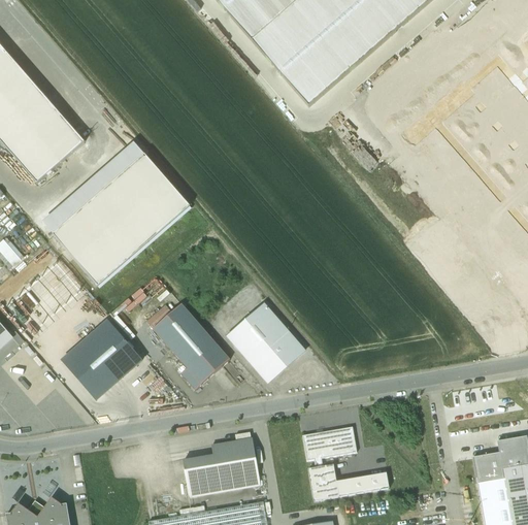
[(219,0),(308,102),(426,0),(219,0)]
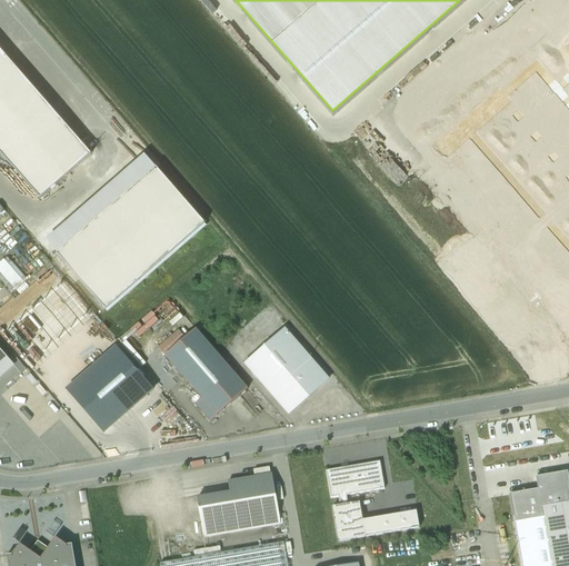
[(6,55),(0,59),(0,151),(40,197),(91,152),(25,76),(27,73),(9,52),(6,55)]
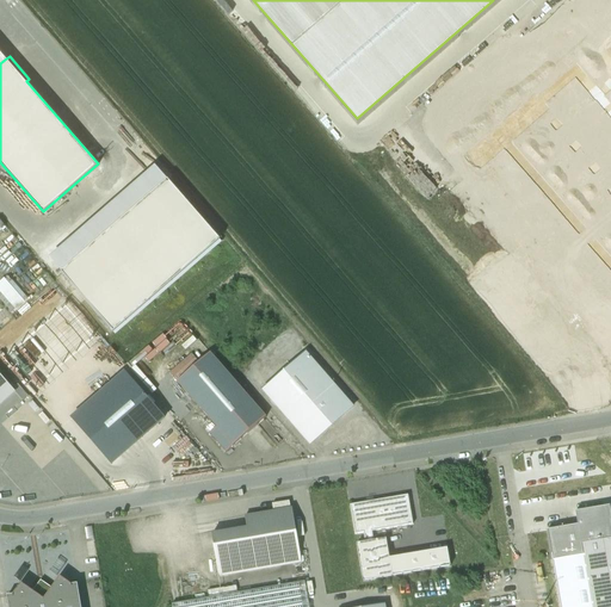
[(50,255),(113,330),(220,237),(155,166),(50,255)]
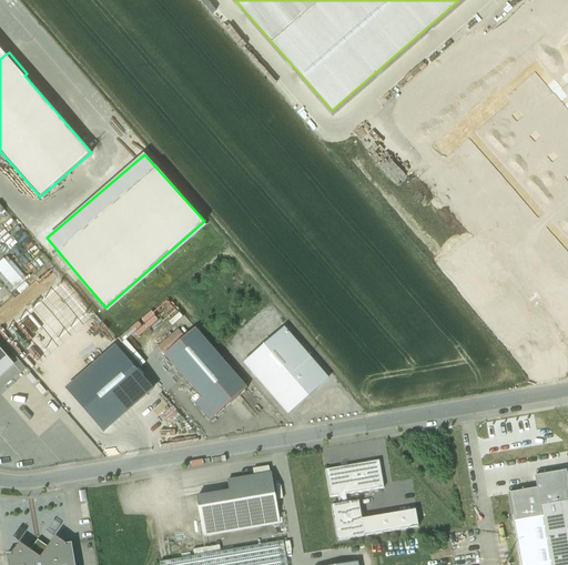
[(0,258),(0,272),(12,288),(26,276),(6,253),(0,258)]
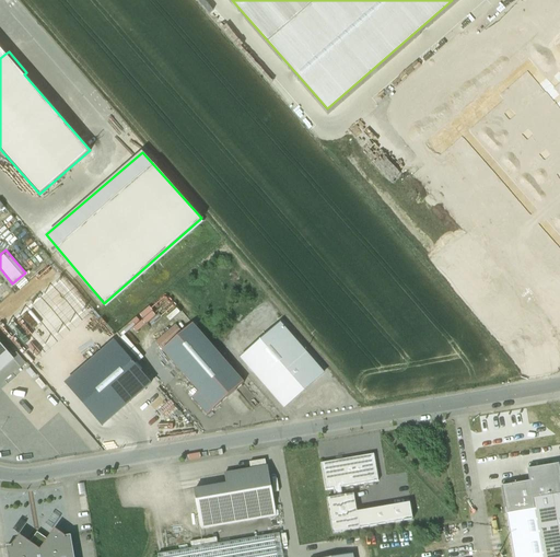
[(194,397),(207,413),(248,375),(195,316),(162,346),(202,390),(194,397)]
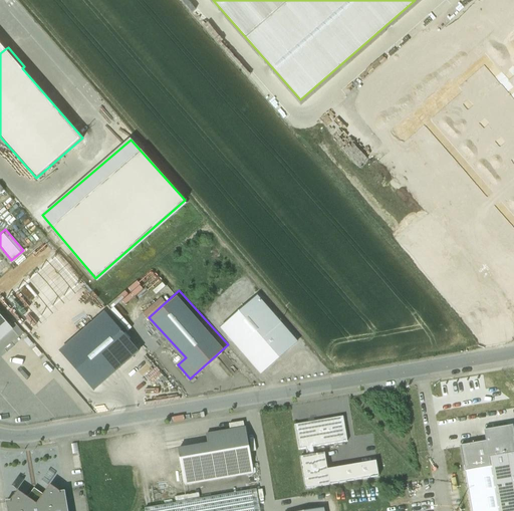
[(296,340),(257,295),(221,326),(260,372),(296,340)]
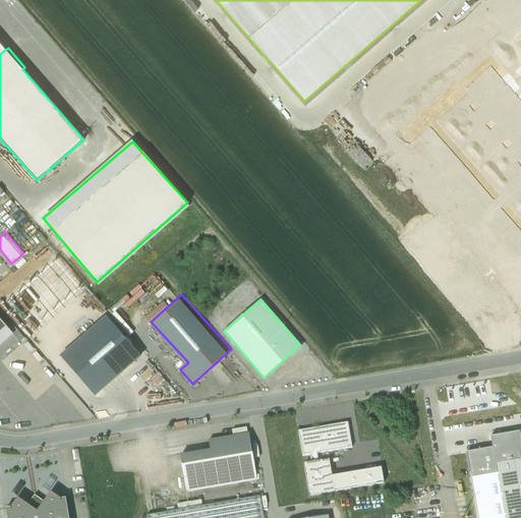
[(106,315),(61,355),(95,394),(139,354),(106,315)]
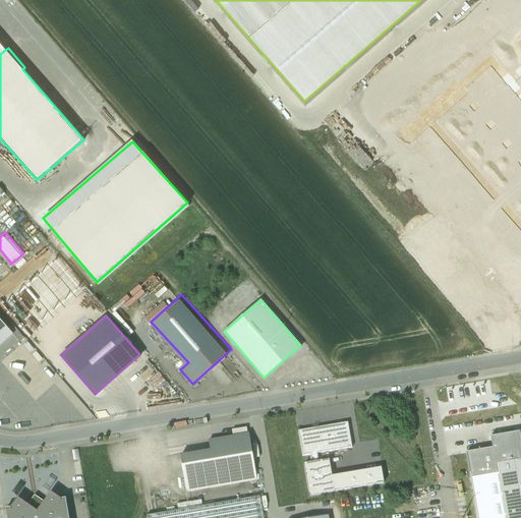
[(0,344),(13,333),(0,318),(0,344)]
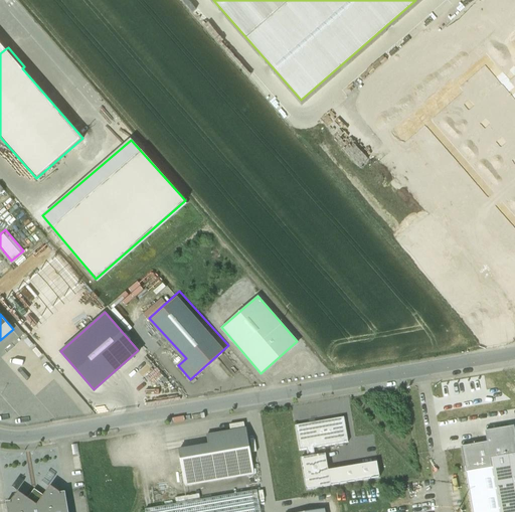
[(165,392),(174,385),(163,369),(153,376),(165,392)]
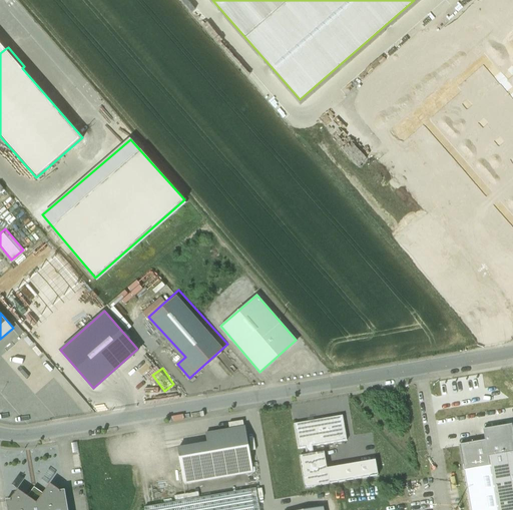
[(307,454),(314,452),(313,444),(347,439),(343,414),(294,422),(298,447),(305,446),(307,454)]
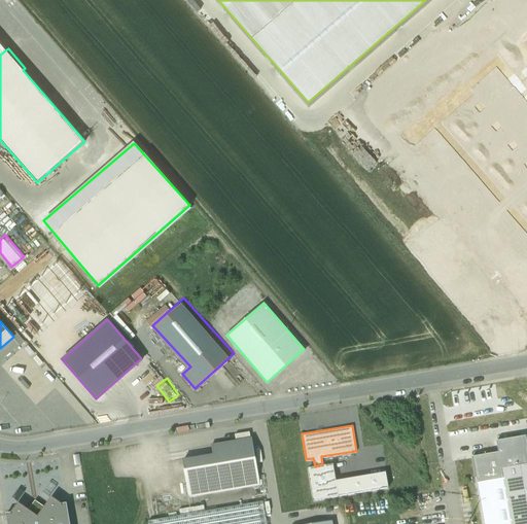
[(222,452),(213,454),(182,459),(187,490),(259,478),(252,437),(221,442),(222,452)]
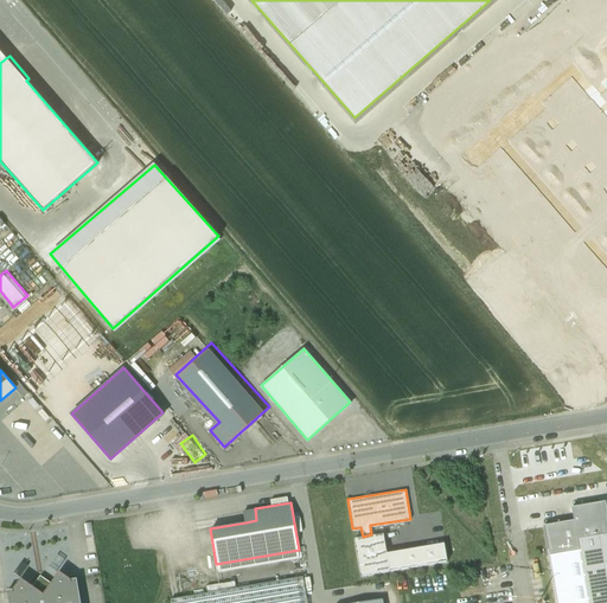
[(256,520),(255,508),(243,511),(246,523),(256,520)]
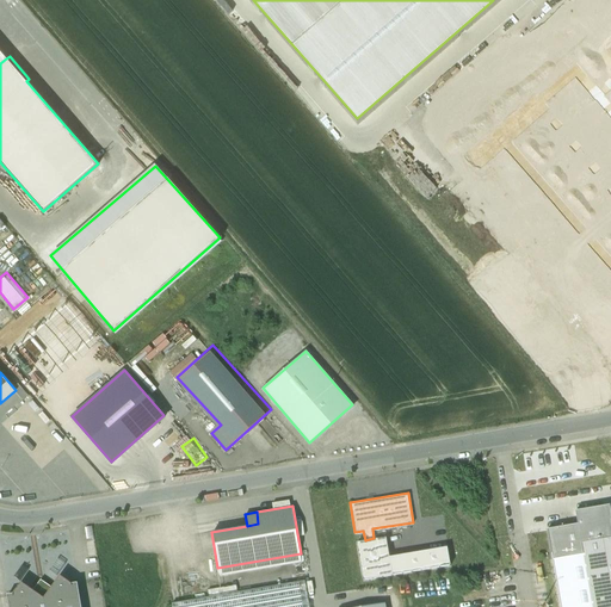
[(610,606),(610,536),(581,542),(592,606),(610,606)]
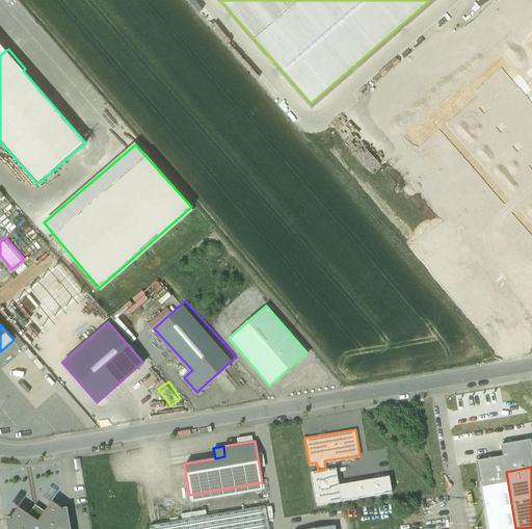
[(325,469),(318,471),(311,472),(316,504),(342,500),(339,484),(336,468),(325,469)]
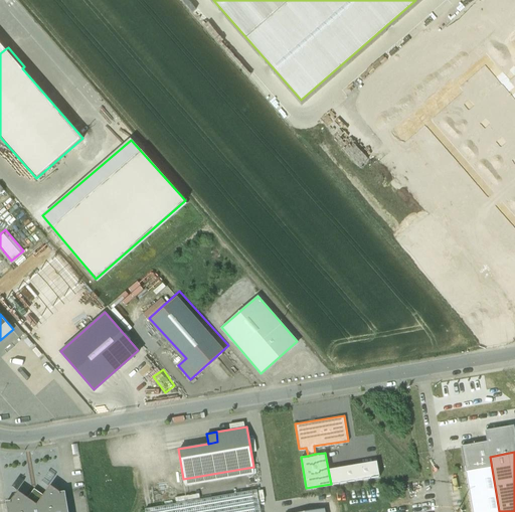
[(328,469),(331,484),(379,476),(377,461),(328,469)]
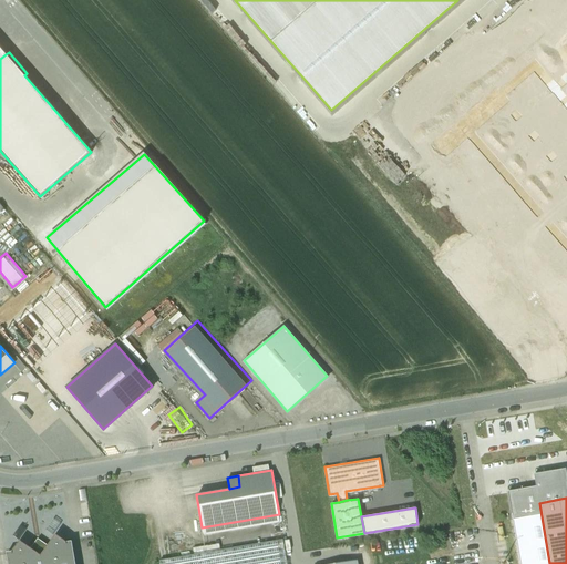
[(279,514),(202,527),(203,534),(280,521),(279,514)]
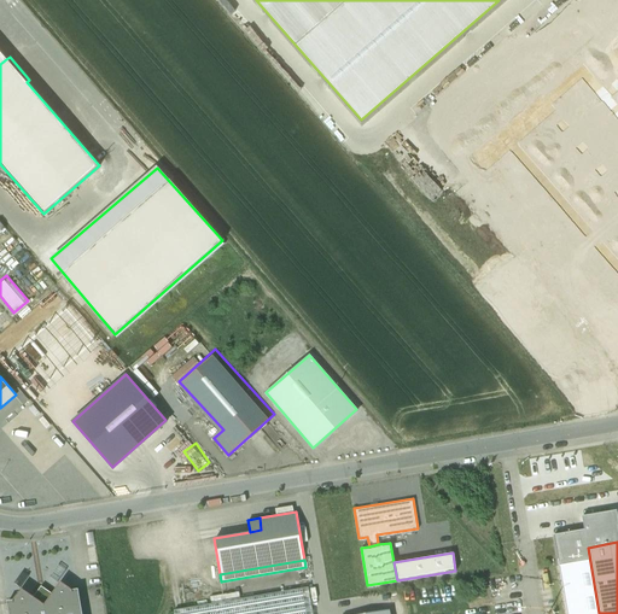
[(53,594),(45,604),(33,596),(22,588),(13,600),(7,601),(9,613),(82,613),(79,589),(73,590),(60,582),(53,594)]
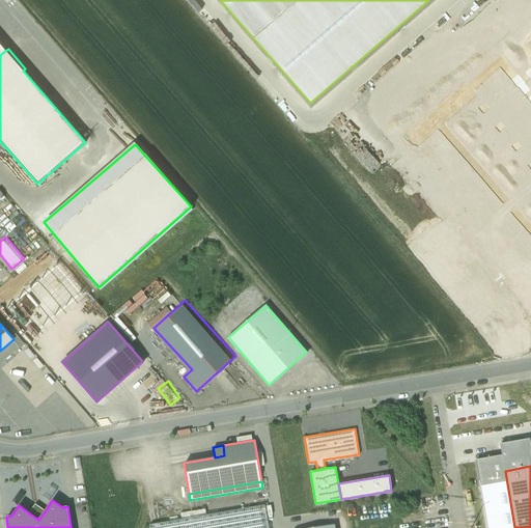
[(35,503),(28,512),(38,520),(46,510),(35,503)]
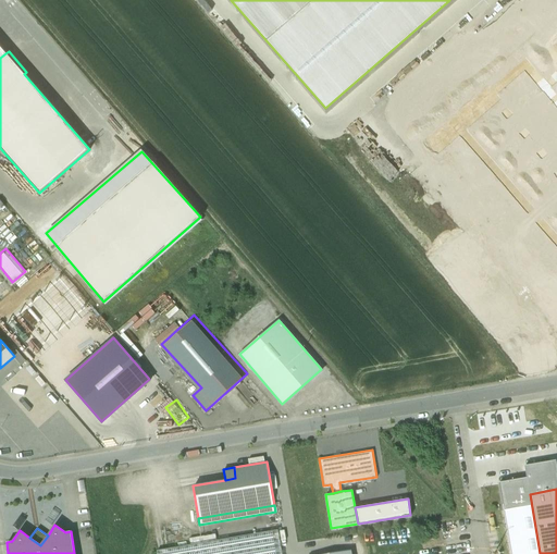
[(282,553),(277,529),(157,550),(157,553),(282,553)]
